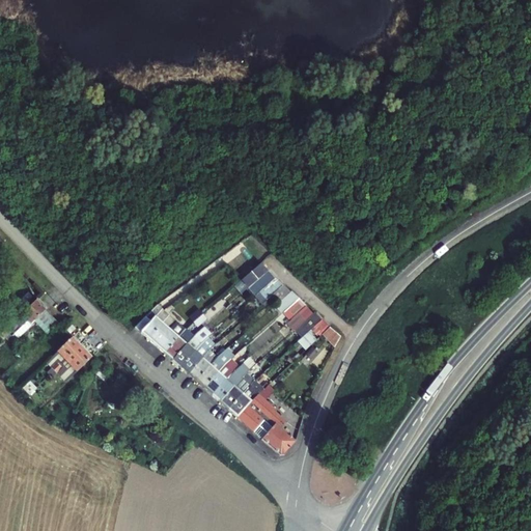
[(260,261),(241,278),(247,287),(268,270),(260,261)]
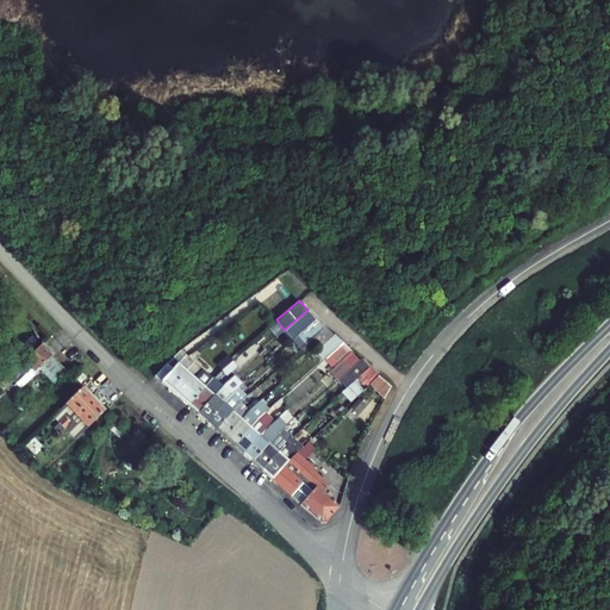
[(307,309),(307,310),(284,330),(293,340),(316,318),(307,309)]
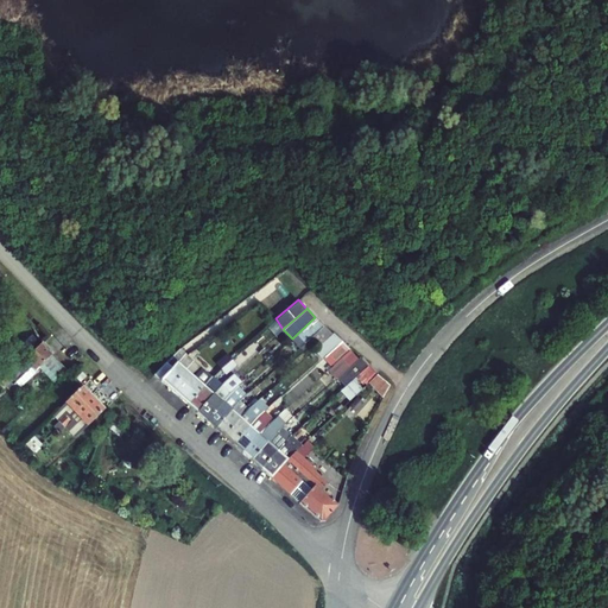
[(309,340),(324,325),(316,316),(315,317),(292,339),(299,347),(309,340)]
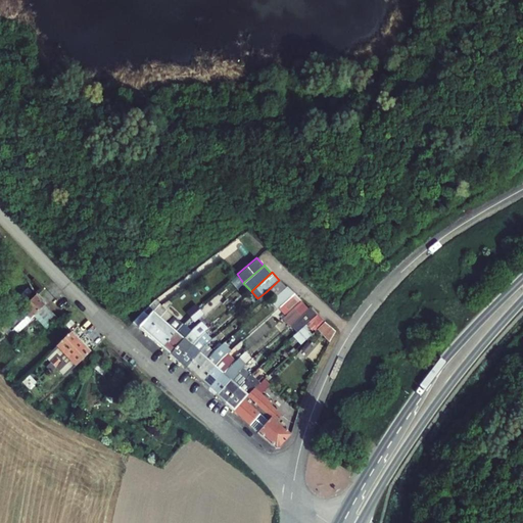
[(286,287),(279,279),(279,280),(266,292),(273,299),(286,287)]
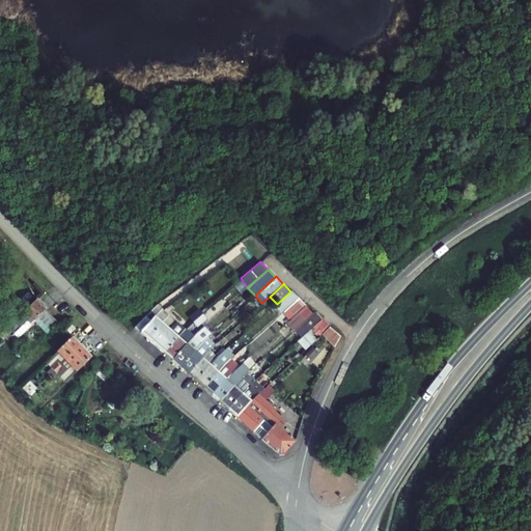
[(282,312),(299,298),(291,290),(290,291),(277,304),(275,306),(281,313),(282,312)]
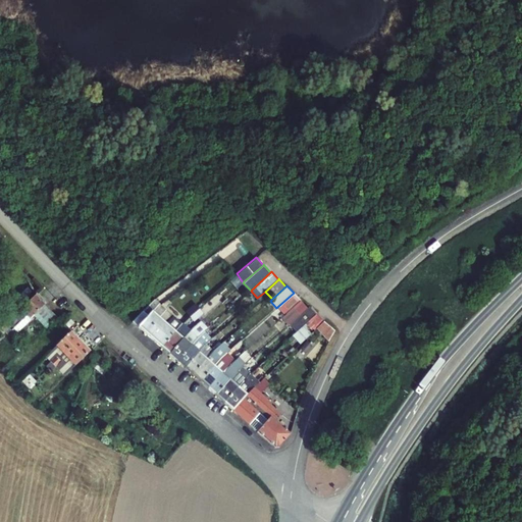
[(227,291),(224,286),(219,292),(222,296),(227,291)]
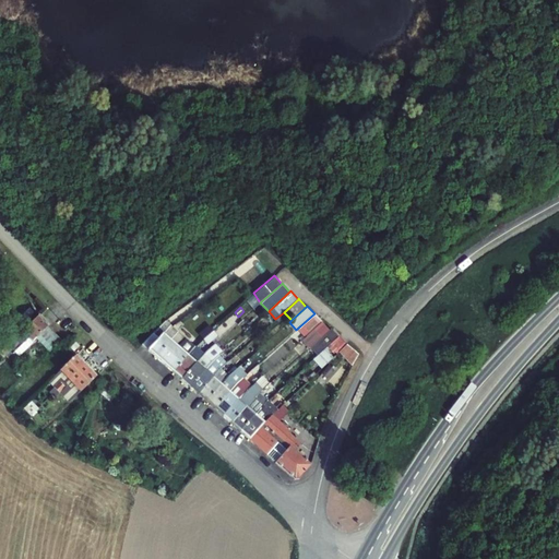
[(1,351),(8,358),(14,352),(28,336),(32,341),(36,336),(48,324),(50,322),(39,312),(22,330),(23,330),(1,351)]
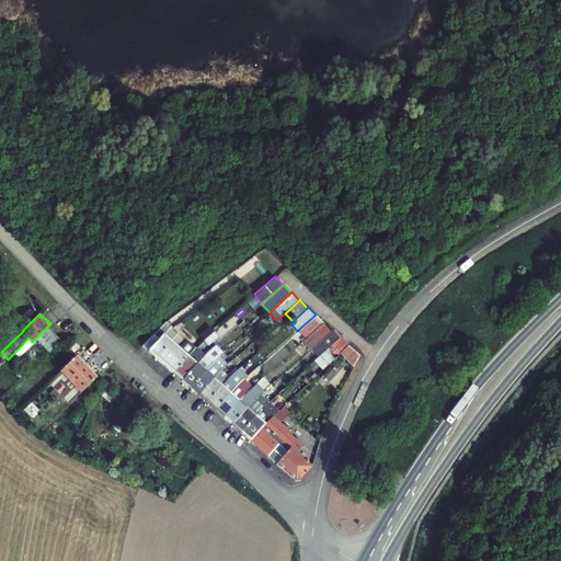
[(298,330),(306,339),(323,322),(316,315),(298,330)]
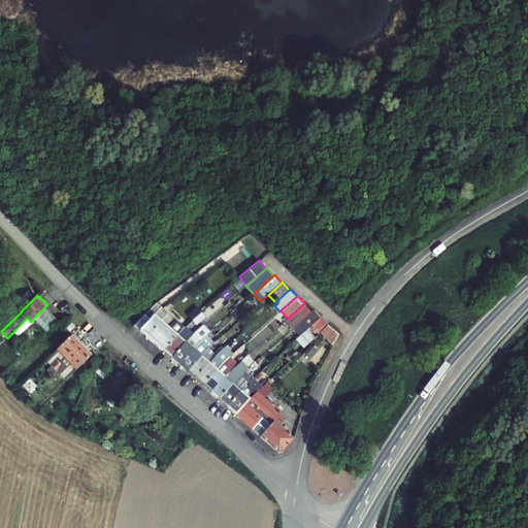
[(133,326),(139,331),(161,306),(157,302),(144,314),(133,326)]
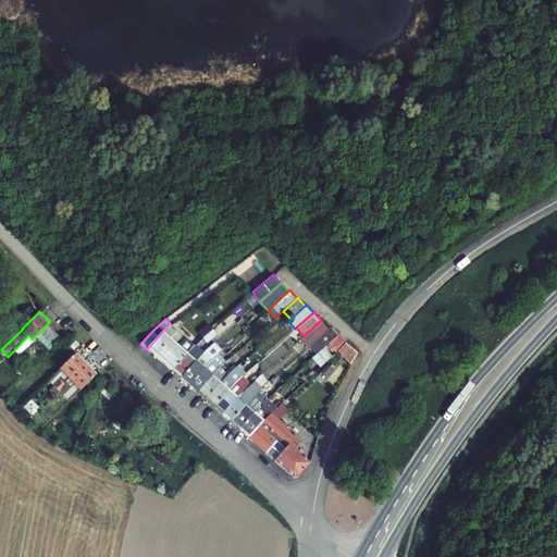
[(308,347),(309,346),(329,329),(321,320),(304,336),(300,339),(308,347)]
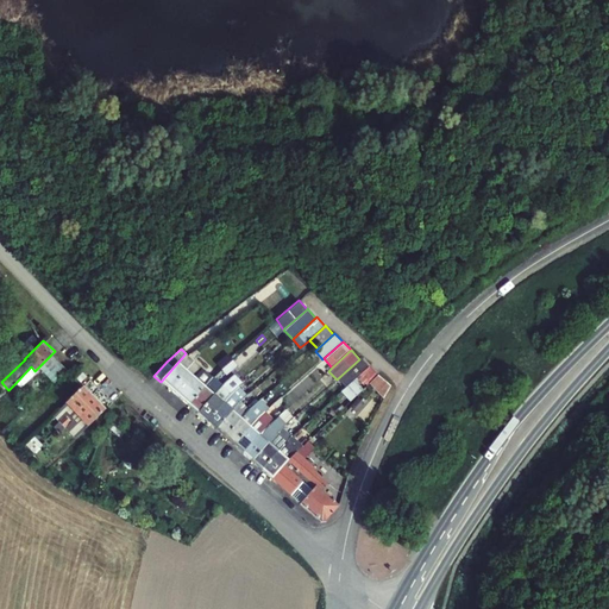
[(39,366),(55,383),(68,370),(52,353),(39,366)]
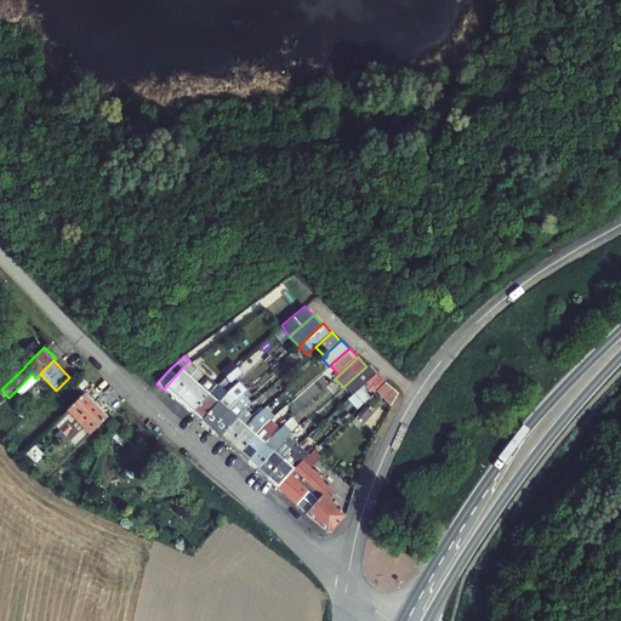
[(189,360),(164,389),(166,392),(191,412),(216,383),(189,360)]
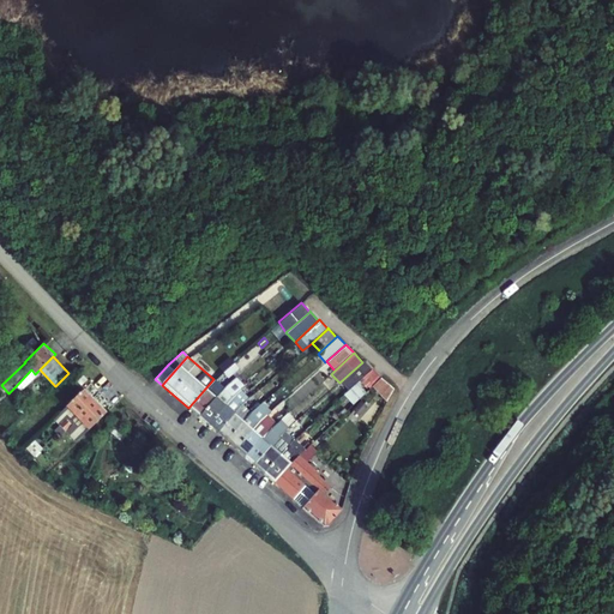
[(239,368),(229,356),(218,366),(228,378),(239,368)]
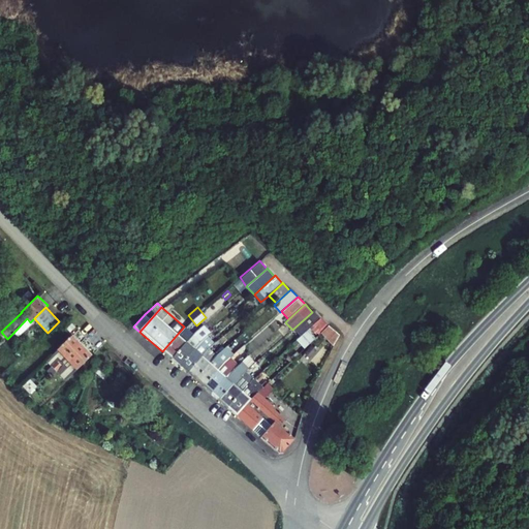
[(308,330),(310,328),(320,318),(313,310),(312,312),(293,329),(301,336),(308,330)]
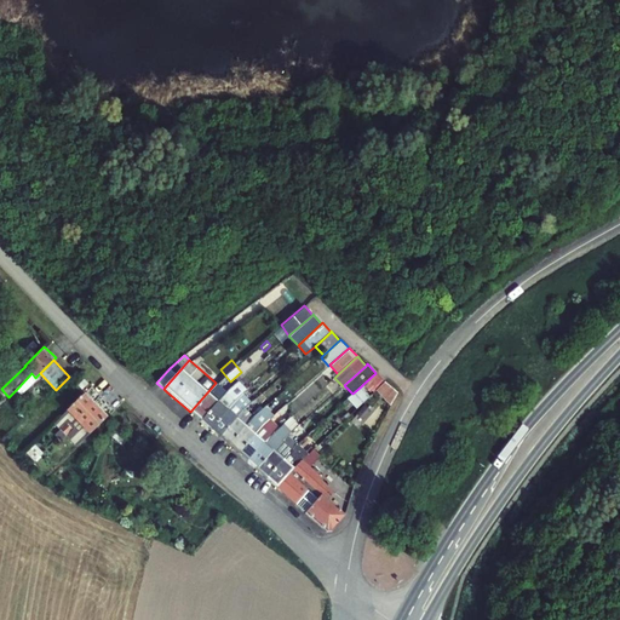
[(363,384),(371,394),(384,380),(377,372),(375,373),(363,384)]
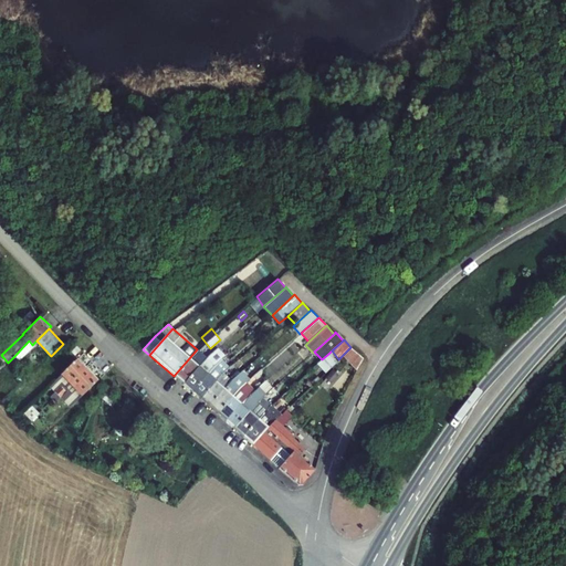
[(29,341),(14,356),(19,360),(34,346),(32,345),(29,341)]
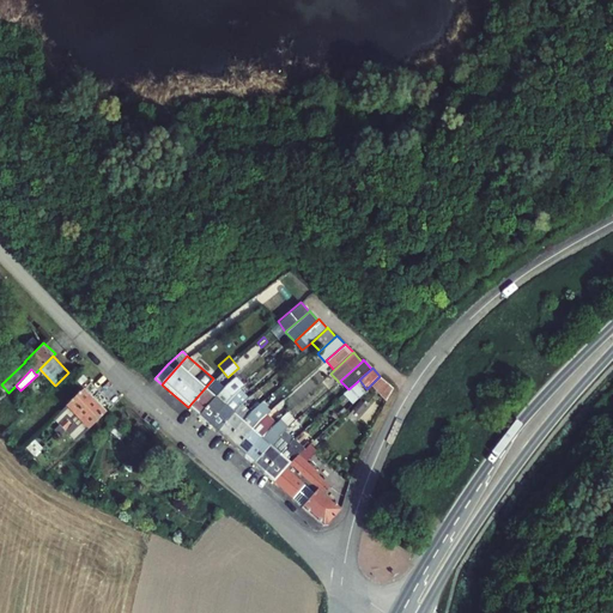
[(240,374),(224,387),(217,395),(214,394),(196,413),(206,422),(232,395),(241,388),(248,382),(240,374)]
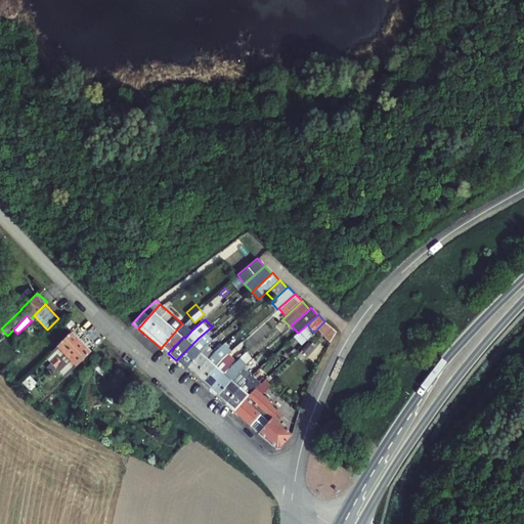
[(336,332),(325,321),(317,330),(330,342),(336,332)]
